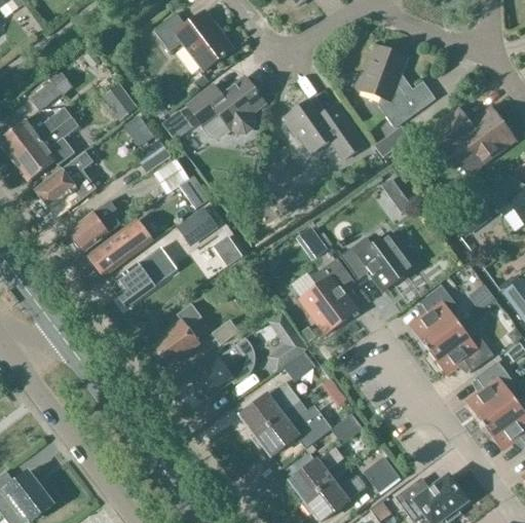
[(183,42),(203,71),(234,47),(207,10),(186,25),(178,13),(155,31),(170,51),(183,42)]
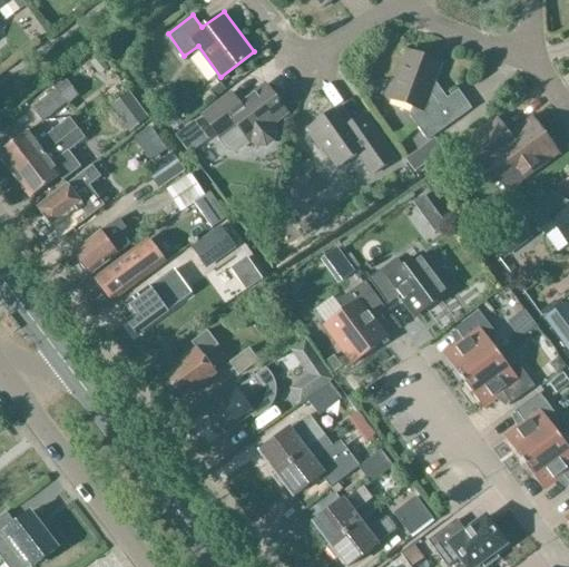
[(408,50),(391,96),(414,105),(411,114),(428,139),(472,107),(460,88),(444,99),(433,85),(441,62),(408,50)]
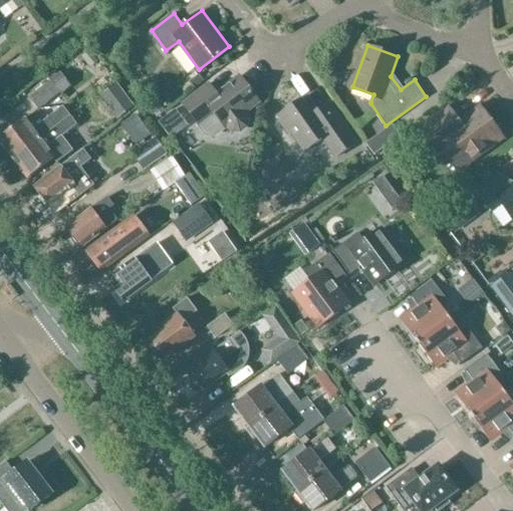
[(209,82),(183,102),(200,124),(207,134),(215,135),(226,125),(227,124),(229,126),(234,130),(240,130),(247,124),(248,118),(246,112),(245,110),(259,100),(249,86),(251,83),(250,80),(248,77),(245,76),(242,76),(240,75),(217,92),(209,82)]
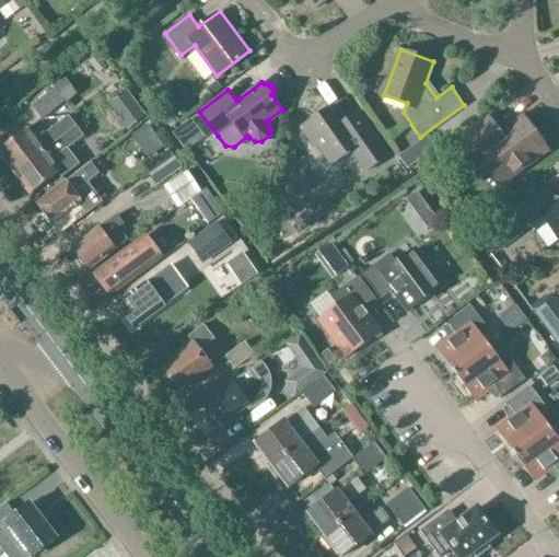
[(33,105),(42,118),(67,100),(57,86),(33,105)]
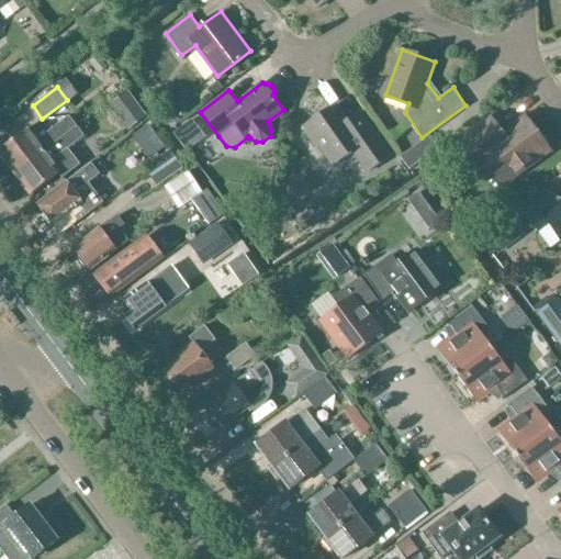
[(146,114),(128,90),(111,103),(128,126),(146,114)]
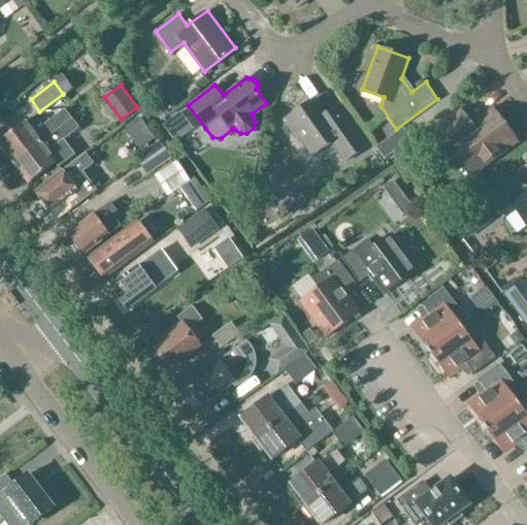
[(337,102),(325,110),(316,97),(287,118),(289,121),(286,122),(296,136),(298,134),(313,155),(331,141),(346,161),(367,145),(337,102)]
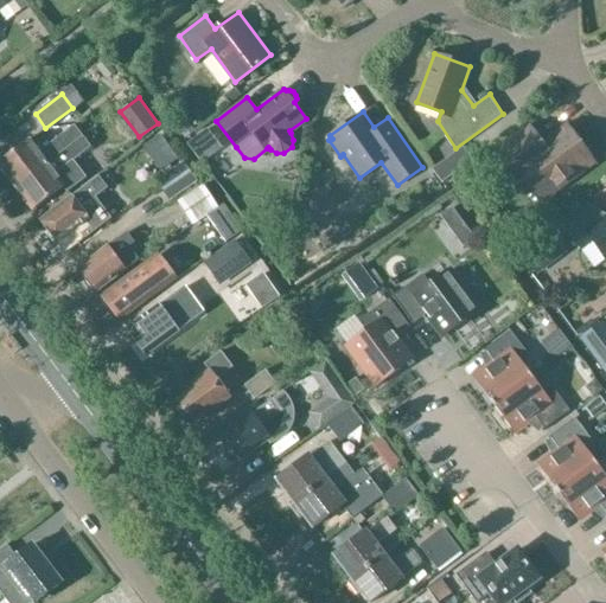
[(12,177),(19,185),(82,135),(75,124),(40,152),(31,140),(0,161),(4,165),(2,168),(8,175),(12,177)]
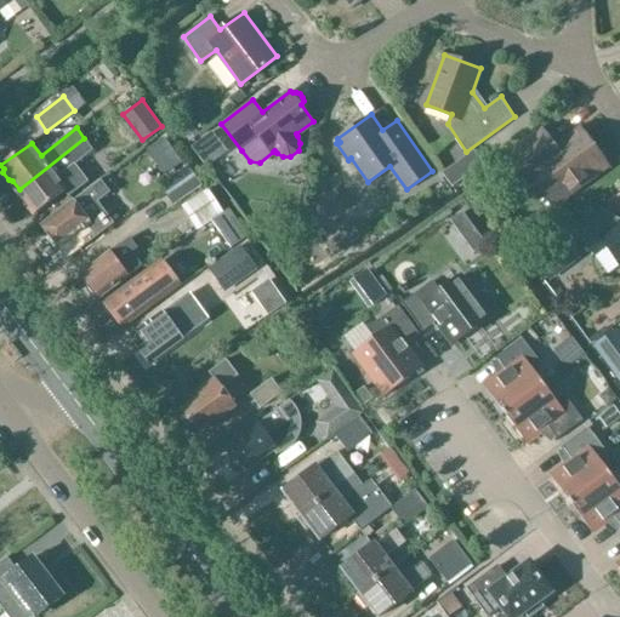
[(541,175),(558,198),(562,195),(566,194),(574,188),(575,186),(604,165),(580,132),(559,147),(561,148),(556,150),(552,146),(553,144),(542,130),(510,153),(530,182),(541,175)]
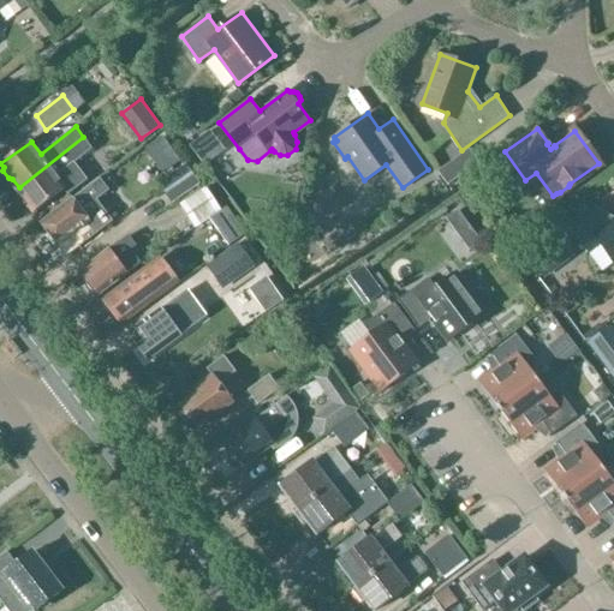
[(34,207),(36,210),(66,187),(70,192),(89,178),(76,161),(93,149),(83,137),(19,187),(25,196),(24,199),(30,207),(34,207)]
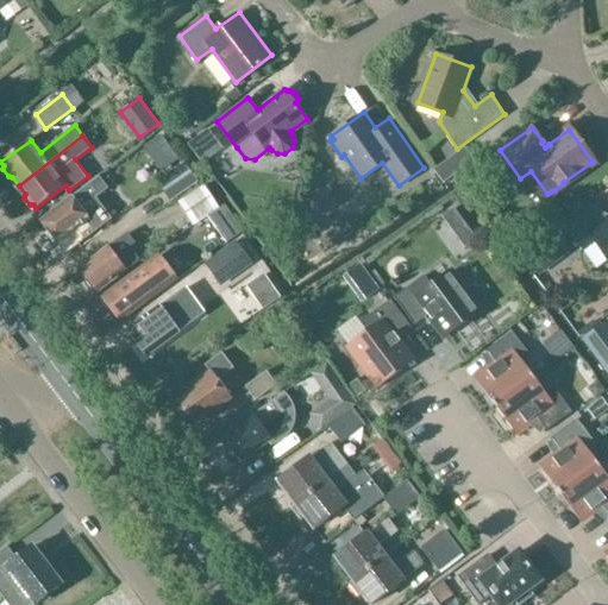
[(185,162),(160,180),(171,197),(198,180),(185,162)]
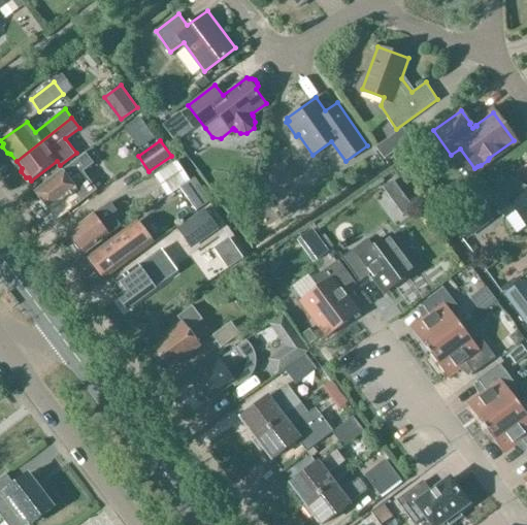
[(57,218),(84,197),(95,189),(83,171),(93,163),(85,153),(35,190),(57,218)]
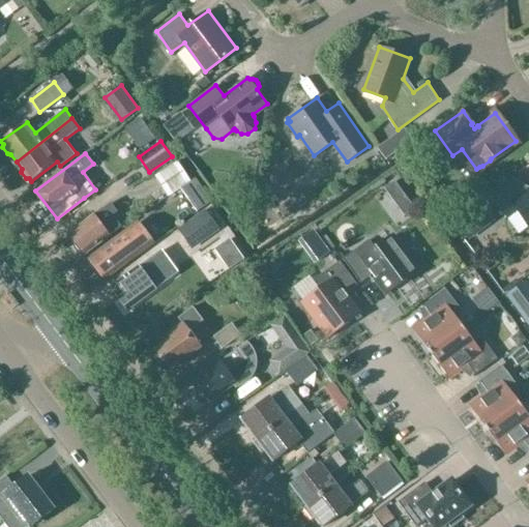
[(177,160),(156,174),(170,194),(190,180),(177,160)]
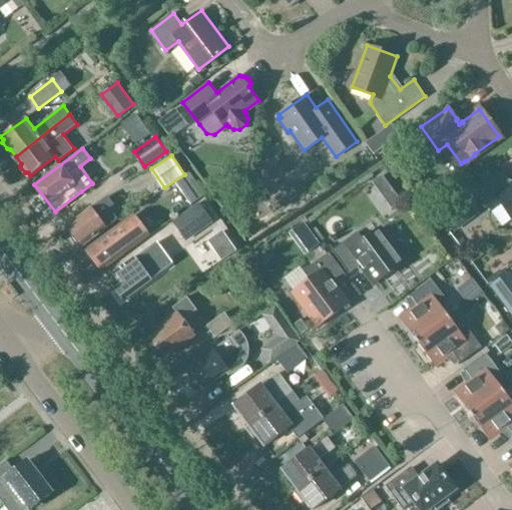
[(511,181),(508,184),(497,169),(474,186),(491,210),(502,203),(511,216),(511,181)]
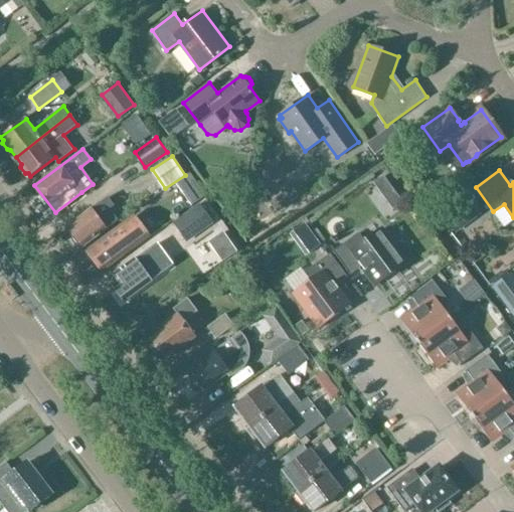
[(66,227),(81,247),(119,218),(111,208),(115,204),(109,196),(102,202),(101,202),(66,227)]
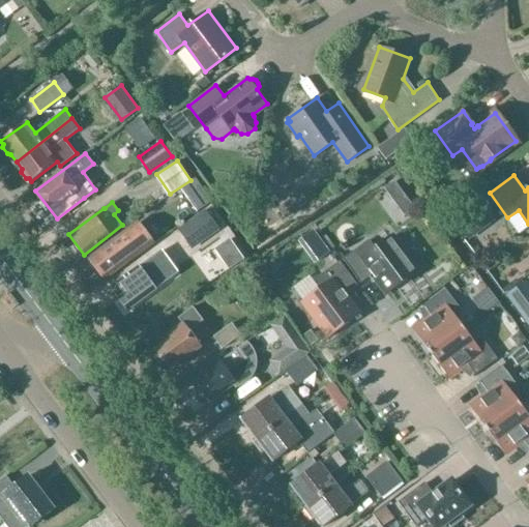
[(469,239),(496,220),(483,202),(457,222),(469,239)]
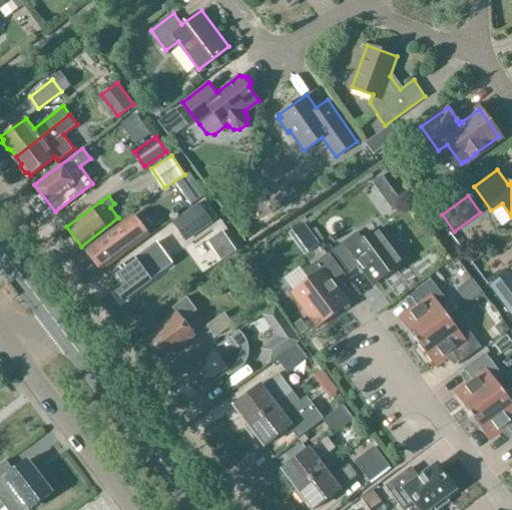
[(194,205),(174,219),(187,237),(207,223),(194,205)]
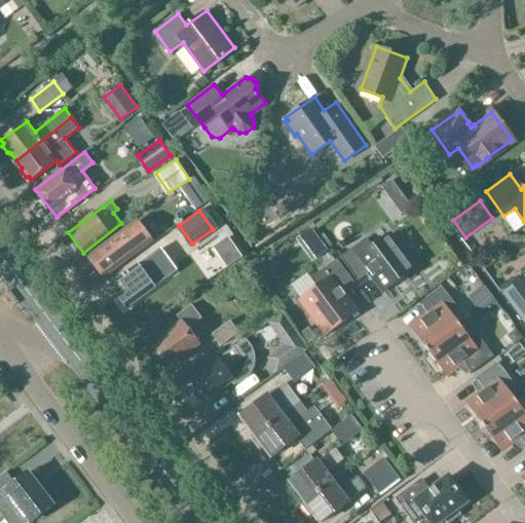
[(101,272),(105,276),(152,237),(137,218),(88,256),(95,263),(94,266),(99,272),(101,272)]
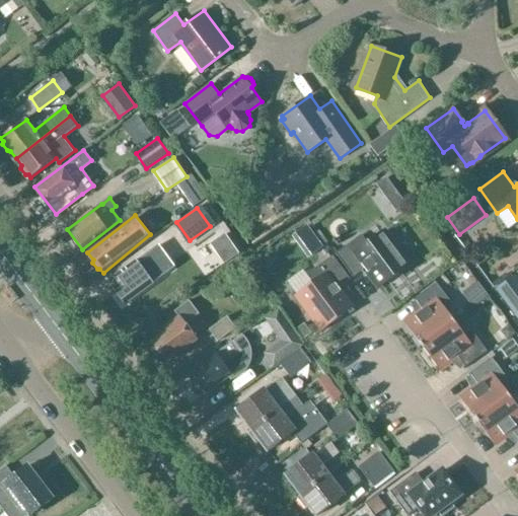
[(349,243),(337,252),(352,273),(363,264),(379,287),(411,264),(385,229),(369,242),(362,233),(349,243)]
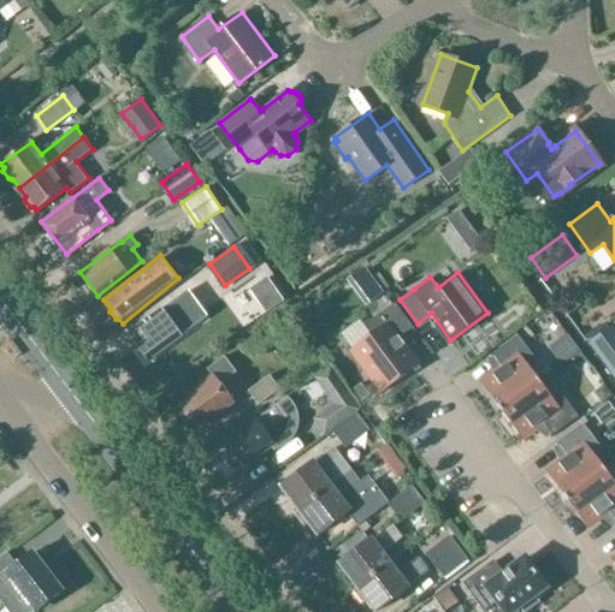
[(139,349),(143,355),(146,355),(149,358),(182,334),(171,319),(177,315),(178,316),(196,303),(188,291),(163,309),(161,308),(135,327),(142,338),(136,342),(139,345),(139,349)]
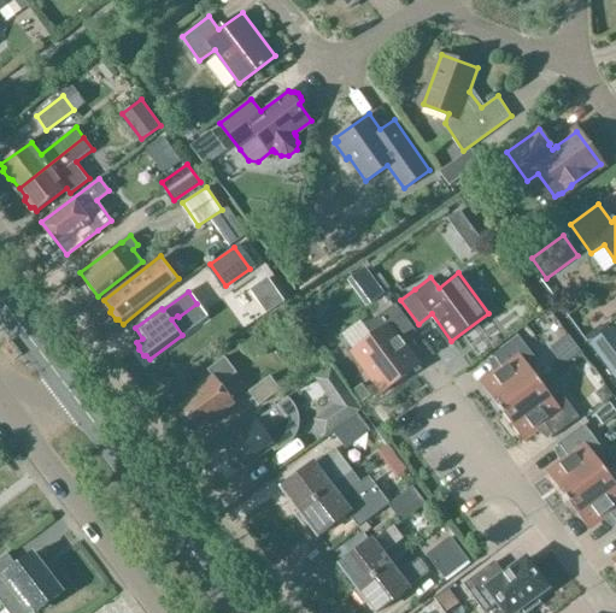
[(374,335),(353,351),(383,390),(421,364),(400,336),(414,326),(397,302),(381,313),(365,325),(374,335)]
